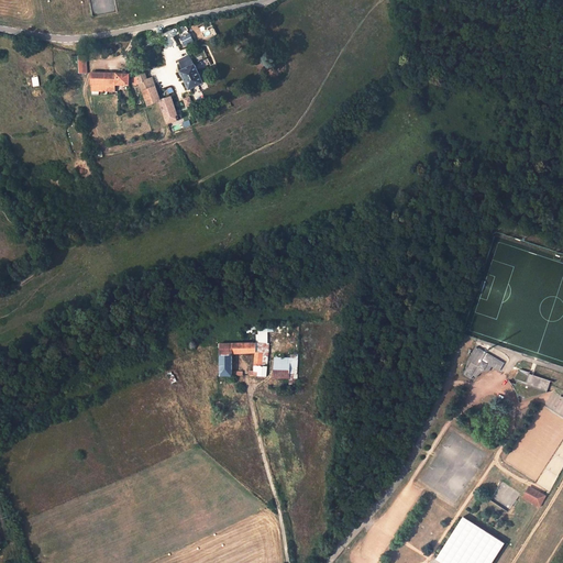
[(178,37),(184,48),(196,43),(189,31),(178,37)]
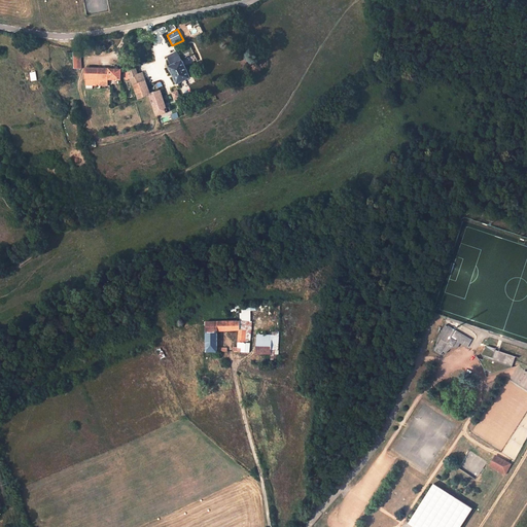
[(81,69),(81,51),(73,53),(74,69),(81,69)]
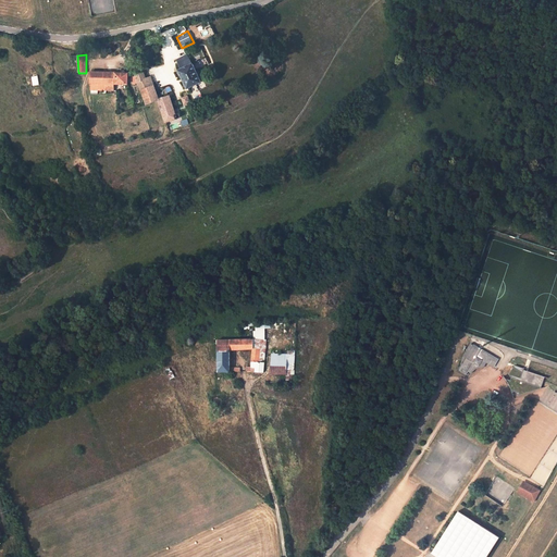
[(187,56),(176,61),(181,69),(177,71),(187,89),(202,82),(192,62),(192,63),(187,56)]
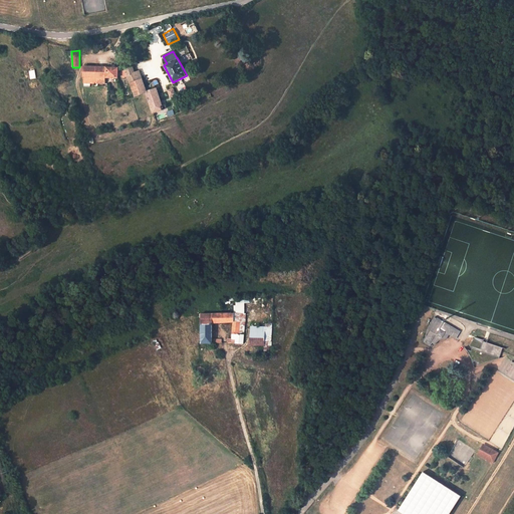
[(83,77),(104,78),(105,66),(83,65),(83,77)]
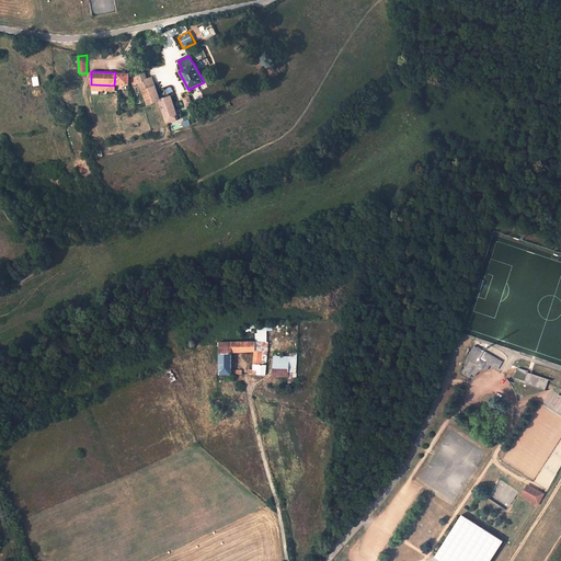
[(127,72),(115,72),(114,86),(129,86),(129,83),(127,83),(127,72)]
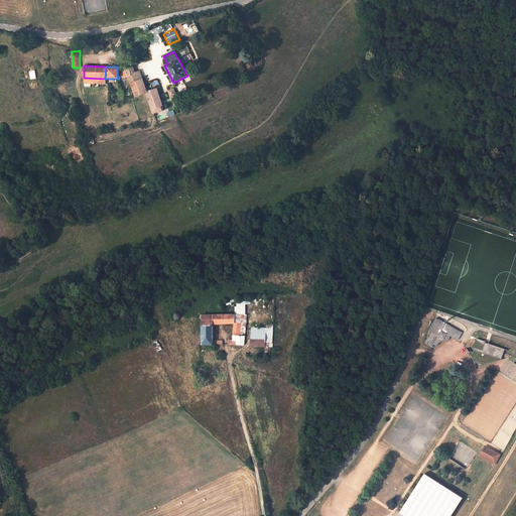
[(125,70),(127,76),(135,73),(133,67),(125,70)]
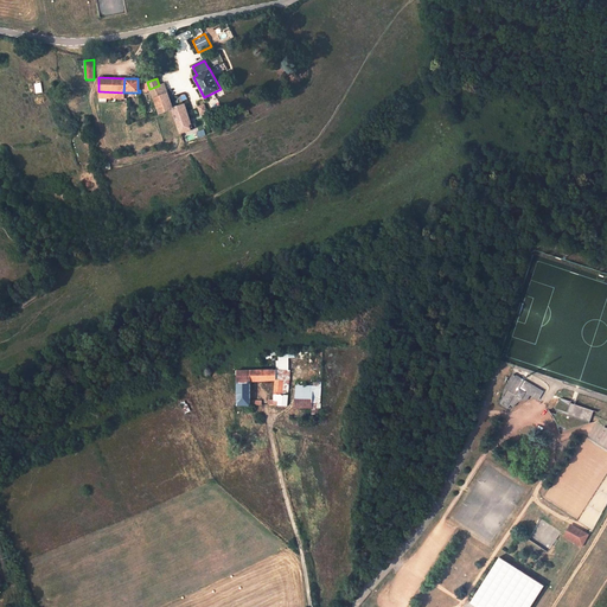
[(149,89),(153,98),(167,93),(163,84),(159,85),(149,89)]
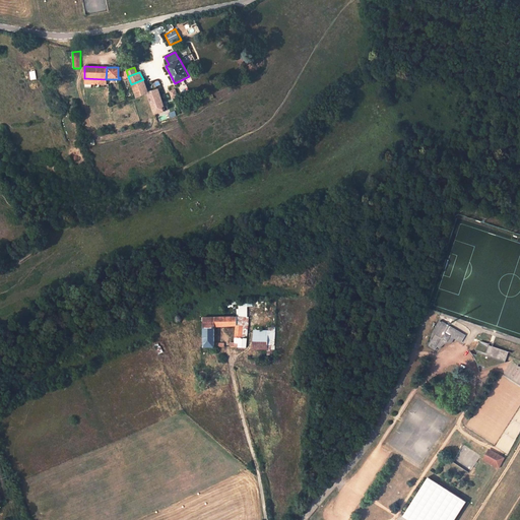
[(136,98),(147,93),(148,92),(143,79),(131,84),(136,98)]
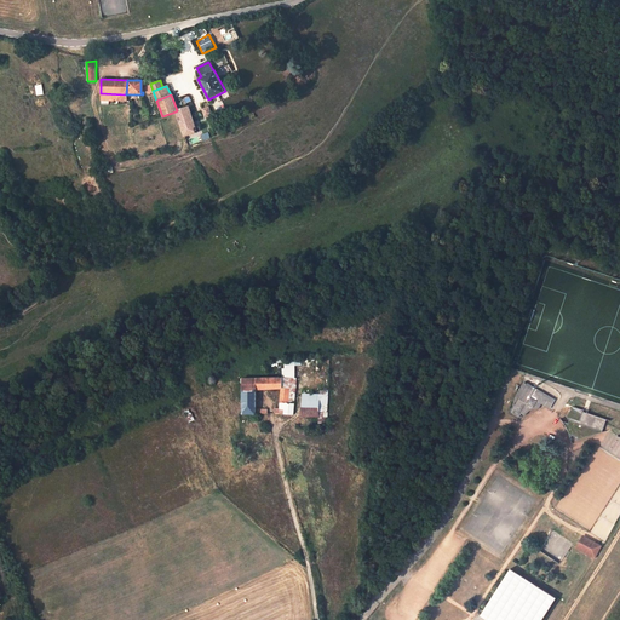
[(196,127),(189,105),(177,110),(176,112),(184,137),(201,131),(200,126),(196,127)]
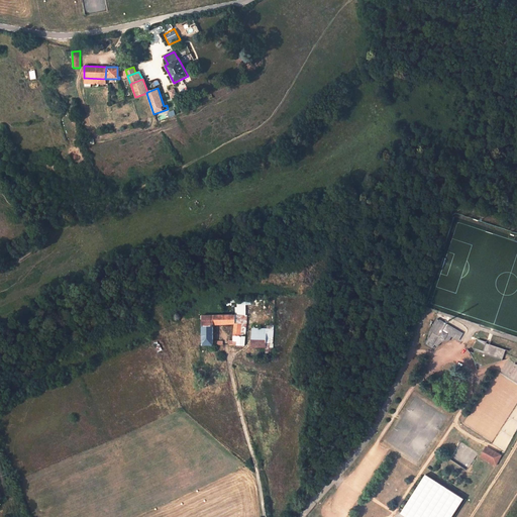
[(175,89),(168,92),(171,98),(177,96),(175,89)]
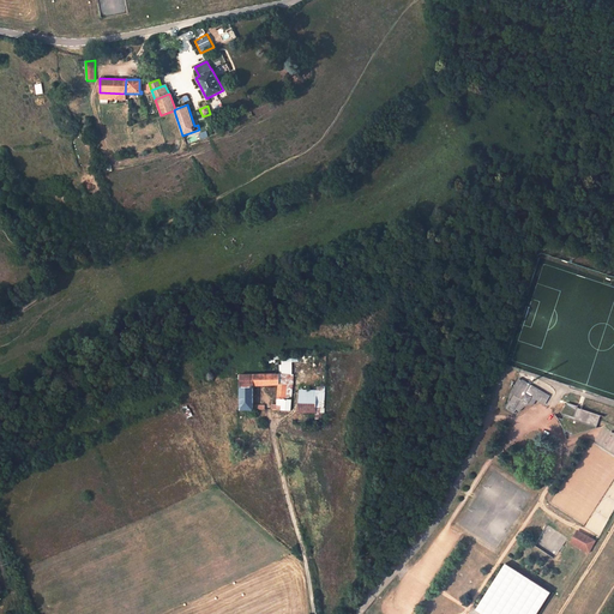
[(278,374),(241,375),(241,386),(241,409),(253,409),(253,386),(278,384),(278,374)]
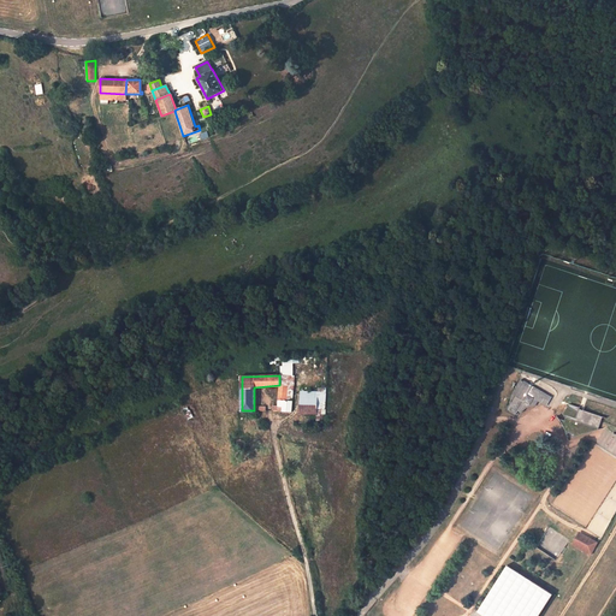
[(294,386),(294,377),(279,375),(279,385),(288,386),(294,386)]
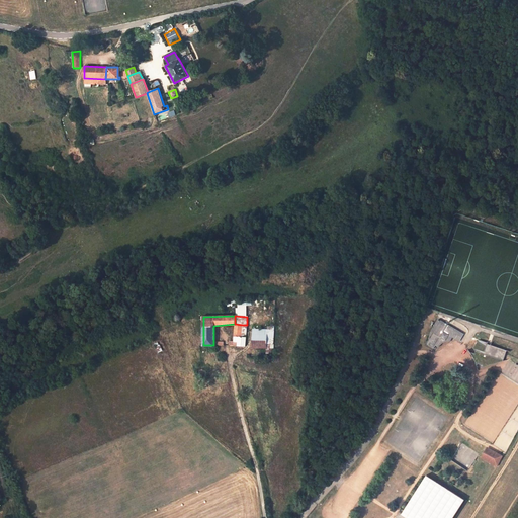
[(459,341),(464,333),(455,328),(438,319),(437,321),(452,330),(454,331),(458,333),(454,338),(459,341)]
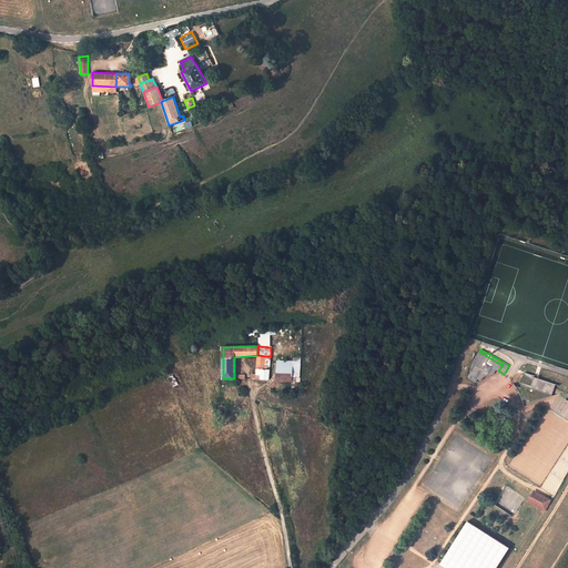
[(479,352),(473,364),(475,365),(468,377),(476,382),(478,378),(482,379),(483,377),(486,375),(488,374),(492,373),(494,369),(492,368),(493,367),(494,368),(498,371),(503,365),(498,363),(496,362),(479,352)]
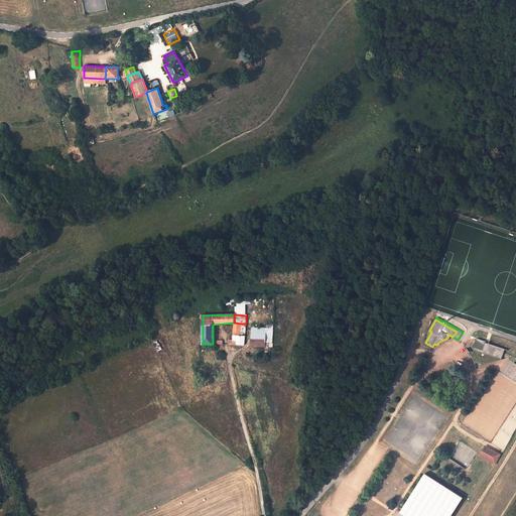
[(233,345),(244,345),(246,324),(241,324),(234,323),(233,339),(233,341),(233,345)]
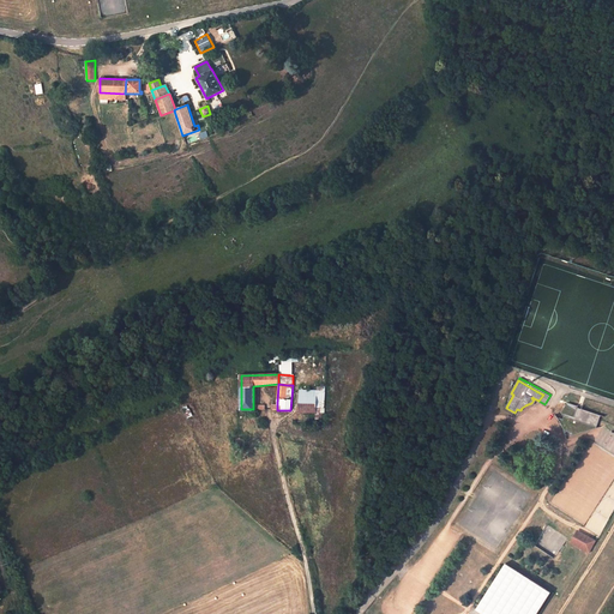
[(325,391),(300,390),(299,413),(315,413),(315,408),(317,408),(320,408),(324,408),(325,391)]
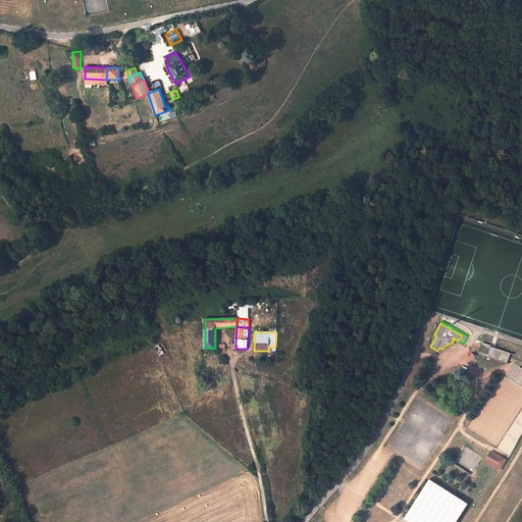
[(487,367),(486,369),(509,363),(511,352),(494,347),(494,349),(490,348),(481,344),(477,350),(480,351),(479,356),(475,355),(479,361),(480,365),(487,367)]
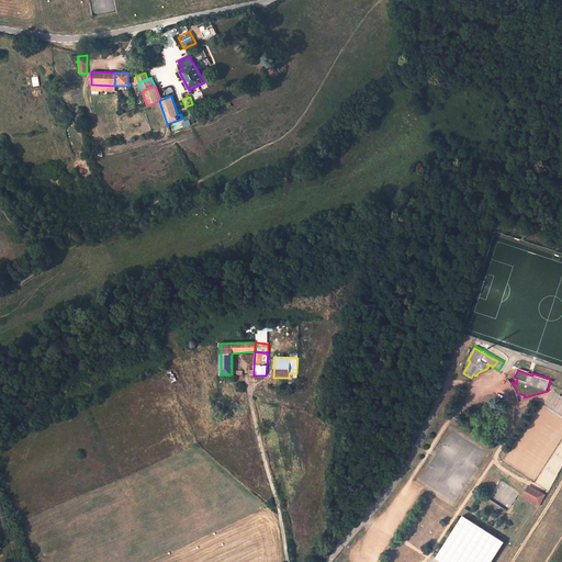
[(532,489),(541,494),(542,492),(530,485),(524,495),(536,503),(537,502),(528,496),(527,493),(529,489),(532,489)]
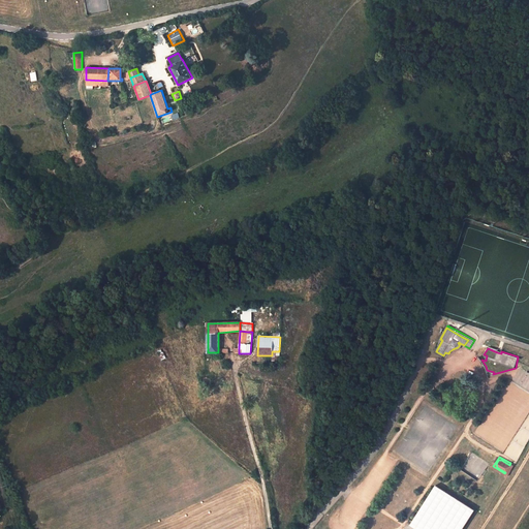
[(504,473),(508,475),(515,466),(510,463),(509,465),(501,460),(498,460),(496,464),(497,467),(505,472),(504,473)]
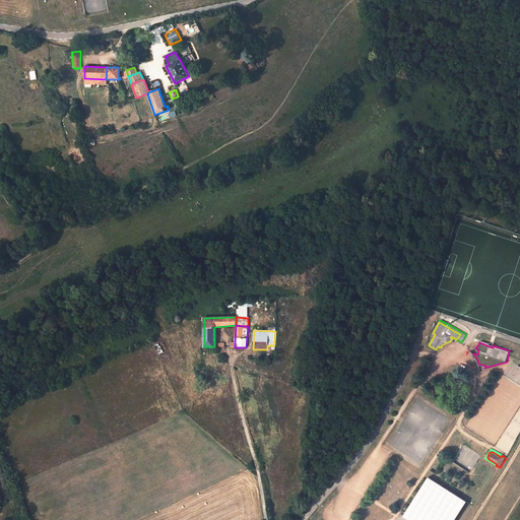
[(428,478),(402,515),(409,519),(455,519),(466,504),(428,478)]
